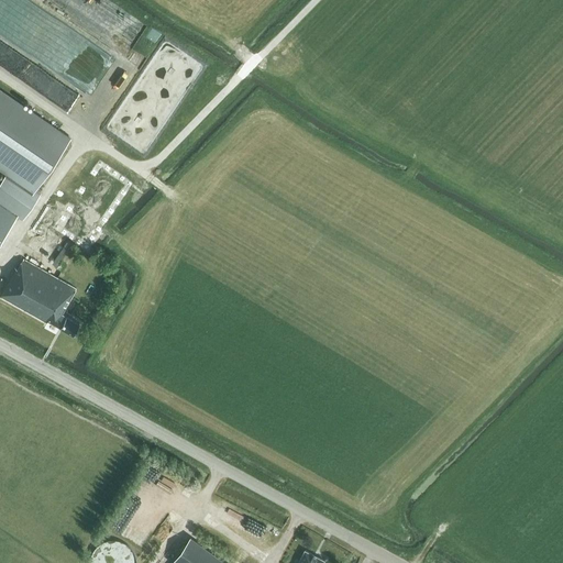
[(32,53),(0,30),(0,39),(25,57),(25,56),(29,57),(32,53)]
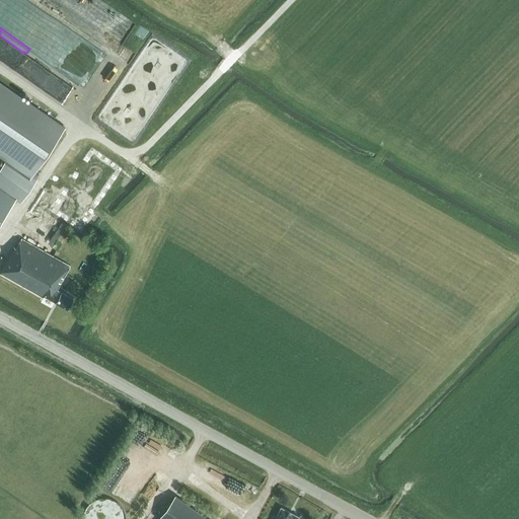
[(66,126),(0,80),(0,155),(5,160),(0,167),(0,187),(16,198),(21,202),(39,177),(33,174),(66,126)]
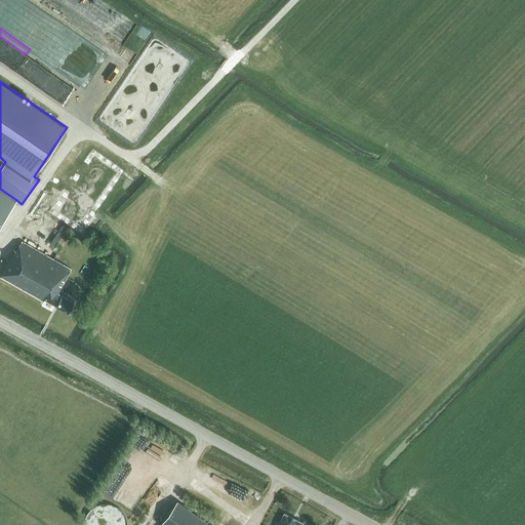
[(121,171),(93,153),(52,212),(80,231),(121,171)]
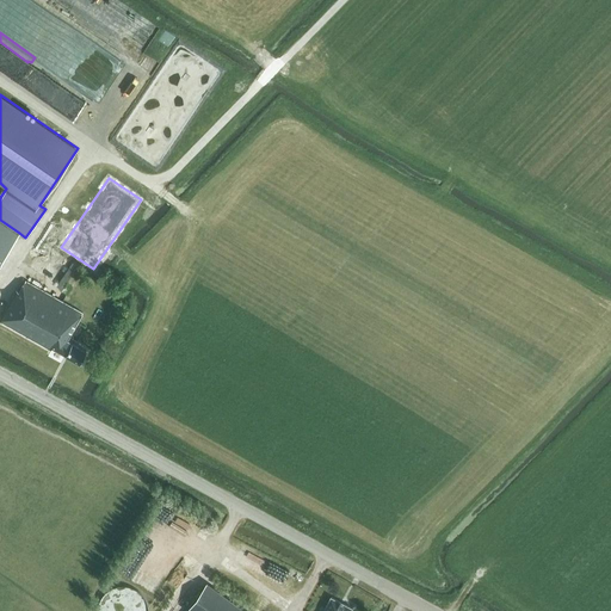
[(0,260),(19,233),(0,220),(0,260)]
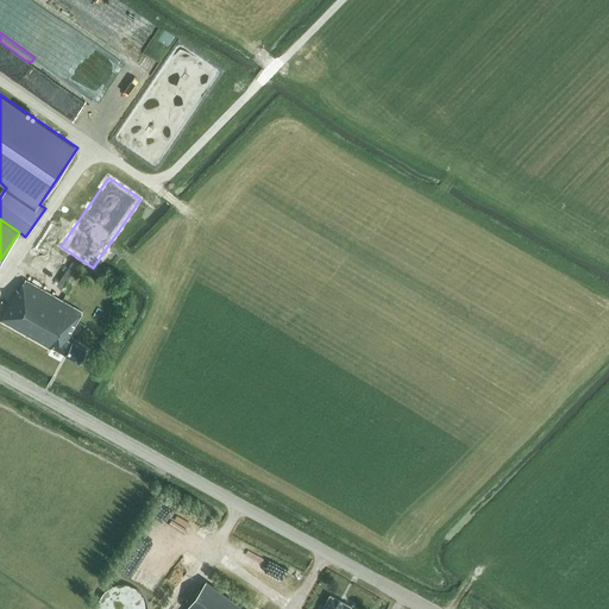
[(80,362),(86,350),(67,339),(82,312),(25,280),(19,290),(17,289),(0,318),(0,319),(51,349),(52,346),(80,362)]
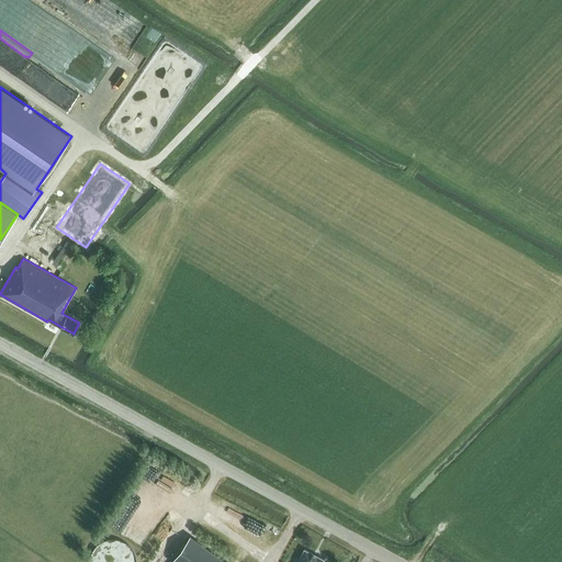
[(130,561),(131,561),(125,549),(114,541),(101,542),(91,550),(87,561),(130,561)]
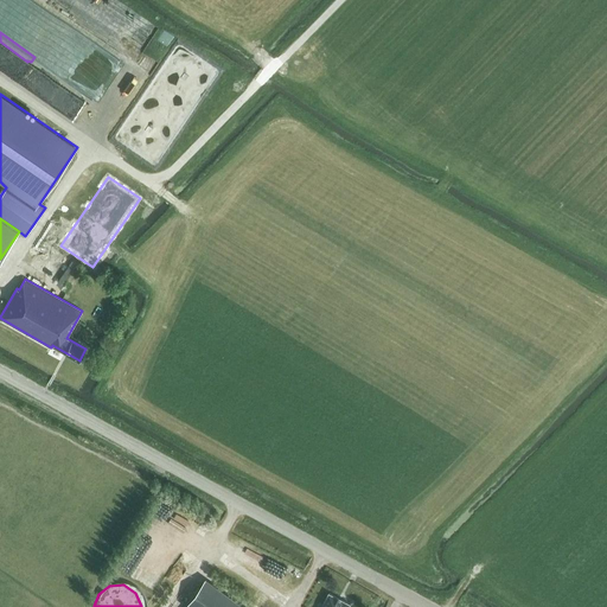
[(185,606),(222,606),(198,589),(185,606)]
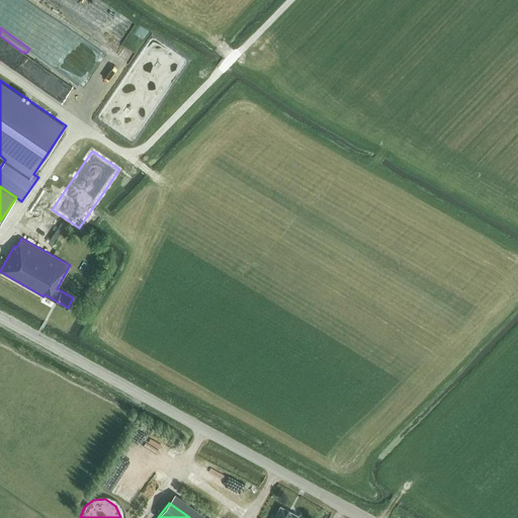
[(296,517),(298,515),(280,506),(275,516),(272,515),(270,517),(296,517)]
